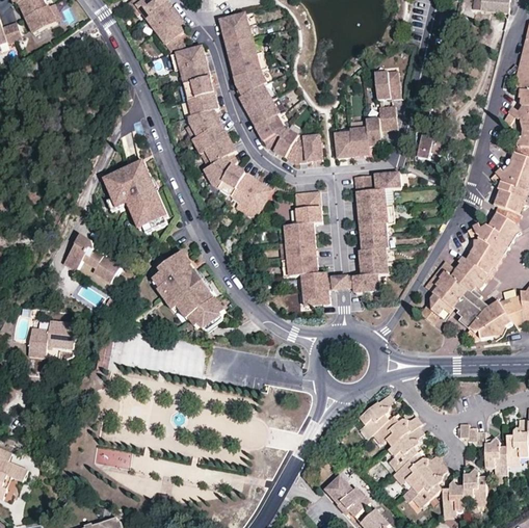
[(11,0),(14,3),(17,2),(21,9),(24,17),(28,25),(31,32),(55,22),(47,5),(46,6),(42,0),(11,0)]
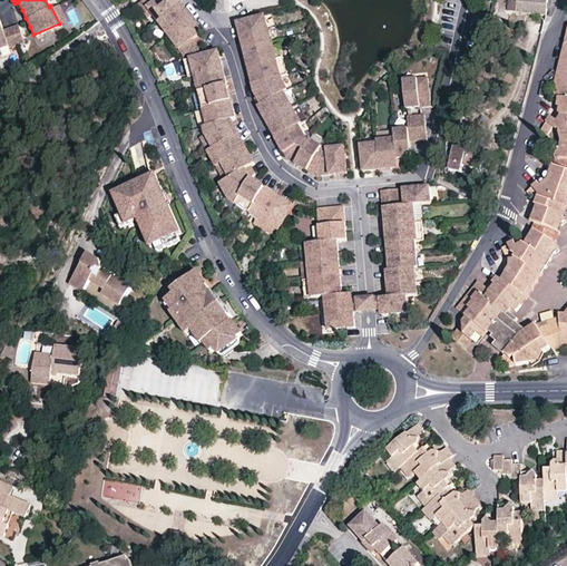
[(150,12),(142,0),(136,0),(134,1),(145,16),(150,12)]
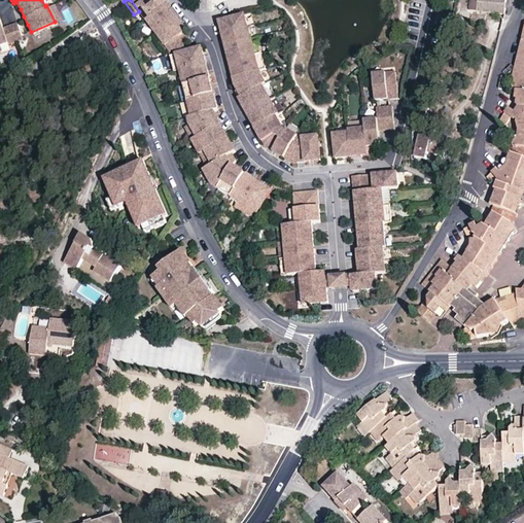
[(131,0),(139,11),(143,18),(165,1),(164,0),(131,0)]
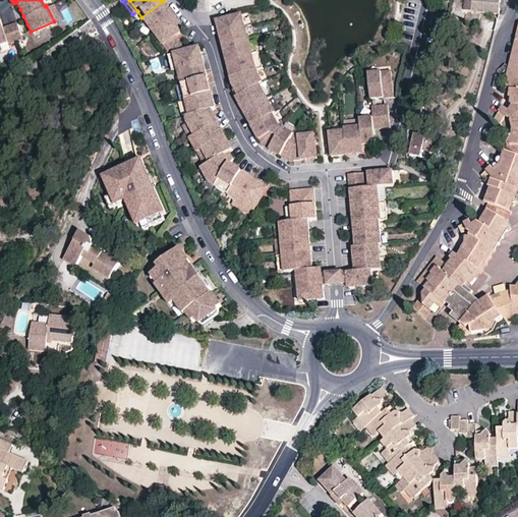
[(462,0),(461,6),(468,7),(496,10),(497,0),(462,0)]
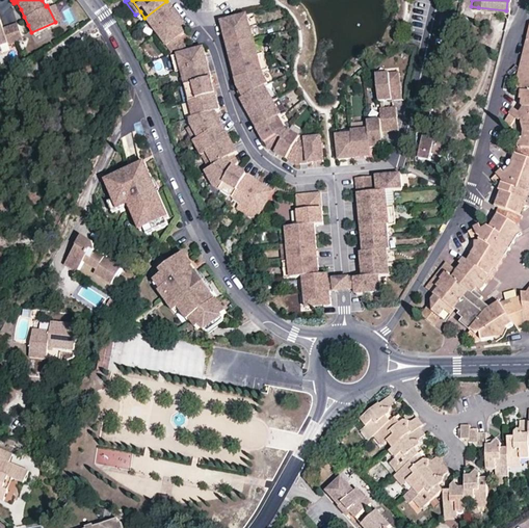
[(173,10),(166,1),(144,18),(154,30),(176,14),(173,10)]
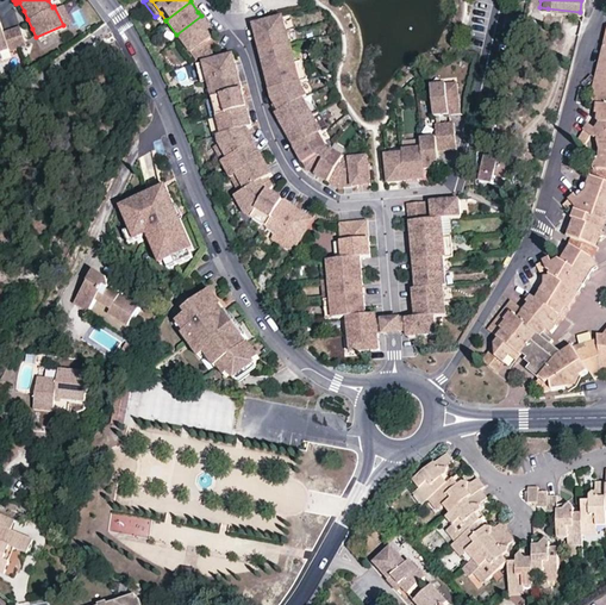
[(70,22),(61,2),(54,6),(63,25),(70,22)]
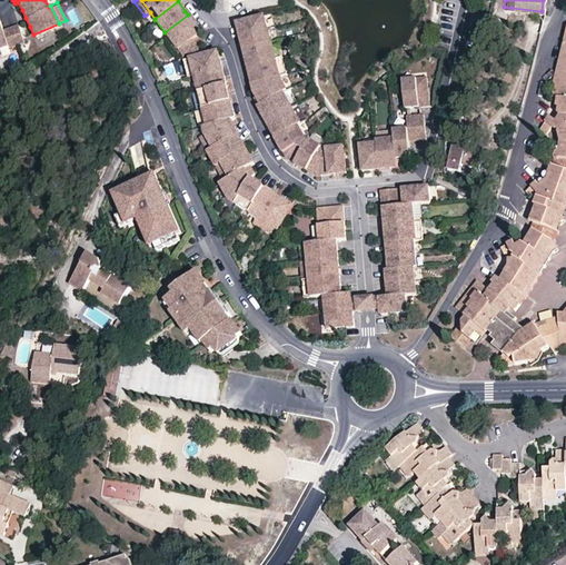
[(264,27),(260,13),(234,20),(236,26),(237,33),(264,27)]
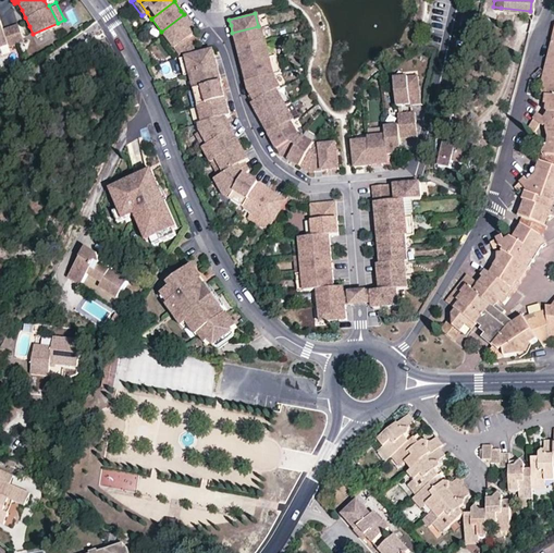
[(192,25),(184,14),(161,32),(176,51),(180,49),(183,54),(187,71),(214,64),(211,51),(210,49),(195,52),(188,42),(188,44),(183,36),(194,28),(192,25)]
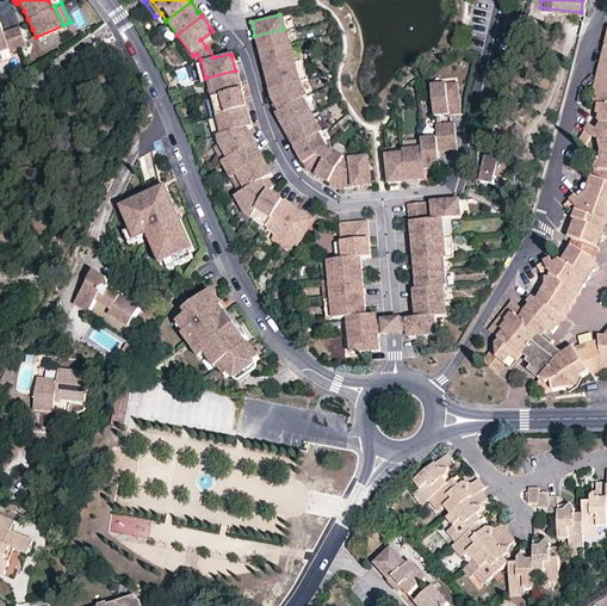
[(606,23),(605,24),(586,99),(594,100),(593,111),(595,111),(595,118),(598,121),(593,127),(584,122),(576,136),(580,138),(582,141),(589,133),(592,134),(596,135),(595,141),(598,144),(596,158),(592,158),(592,167),(606,167),(606,23)]
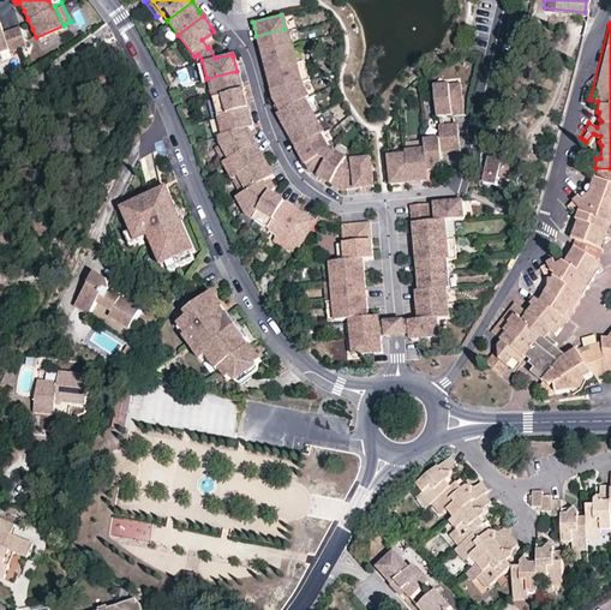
[(0,49),(5,47),(23,42),(17,24),(9,27),(0,29),(0,49)]
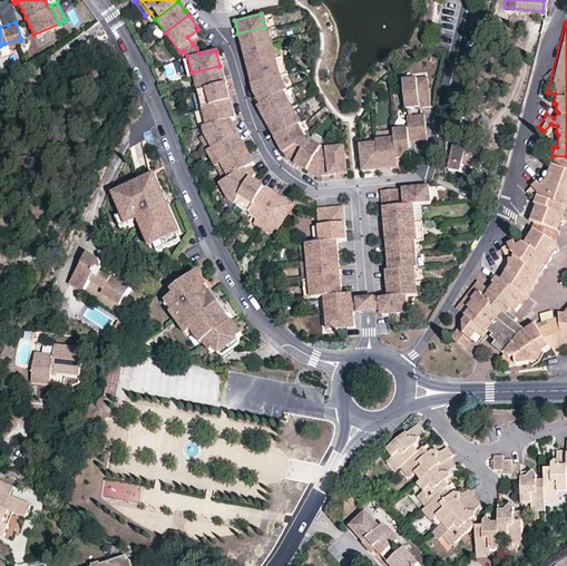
[(267,39),(264,27),(237,33),(240,40),(241,46),(267,39)]
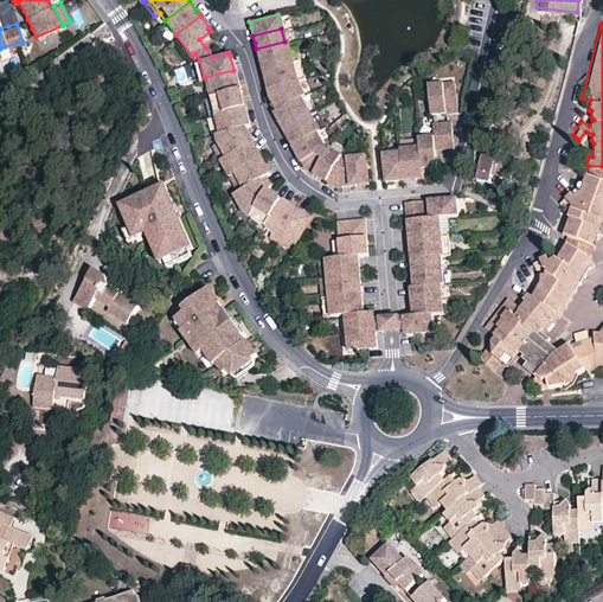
[(284,42),(256,49),(258,58),(261,68),(290,59),(287,42),(284,42)]
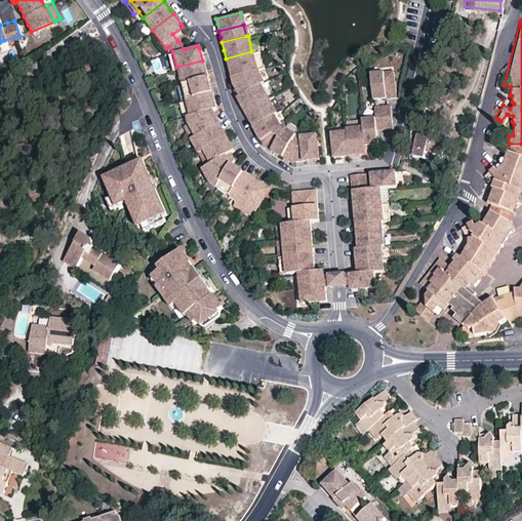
[(262,67),(257,50),(251,51),(255,68),(262,67)]
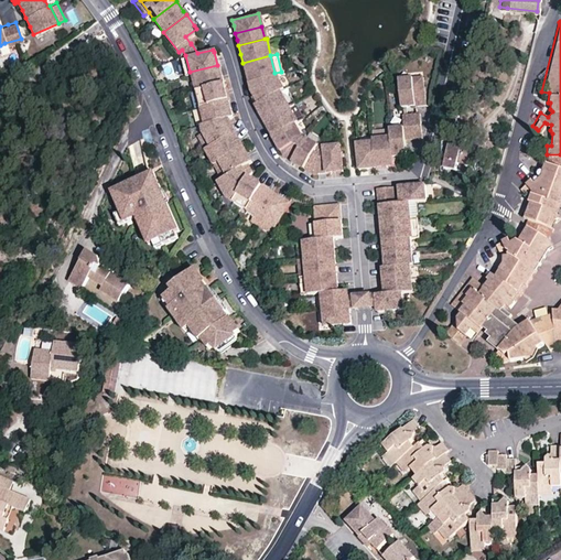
[(183,74),(190,72),(185,55),(179,56),(183,74)]
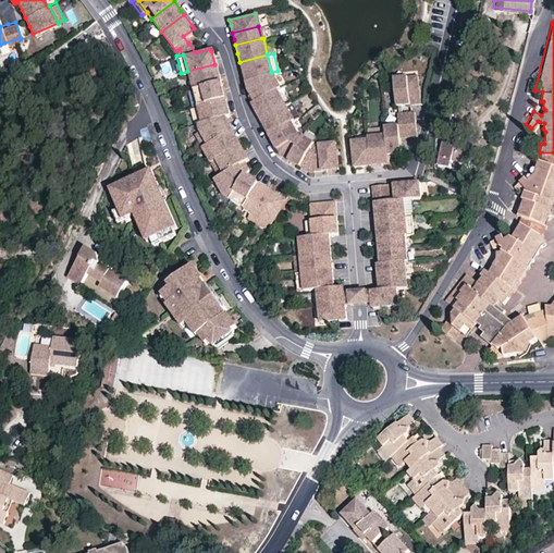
[(271,72),(267,54),(239,62),(242,70),(244,80),(271,72)]
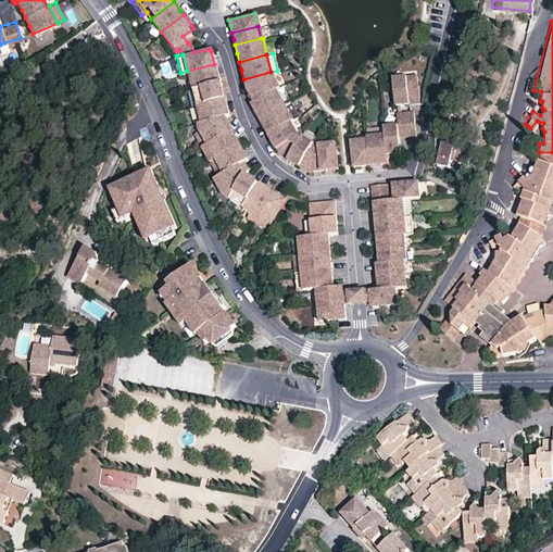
[(214,64),(187,71),(190,87),(218,79),(216,74),(215,70),(214,64)]
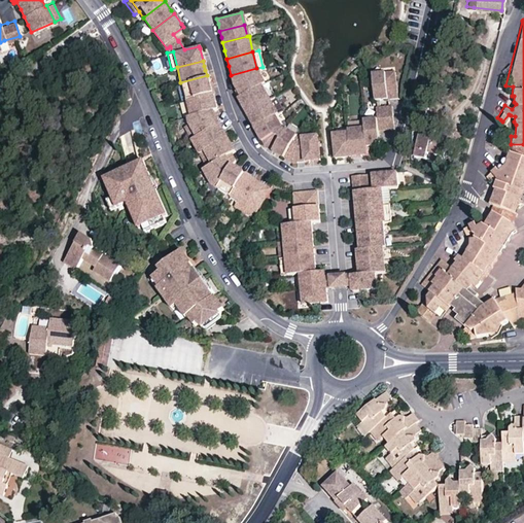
[(257,70),(256,68),(231,75),(233,82),(234,84),(235,88),(233,89),(237,96),(263,80),(257,70)]
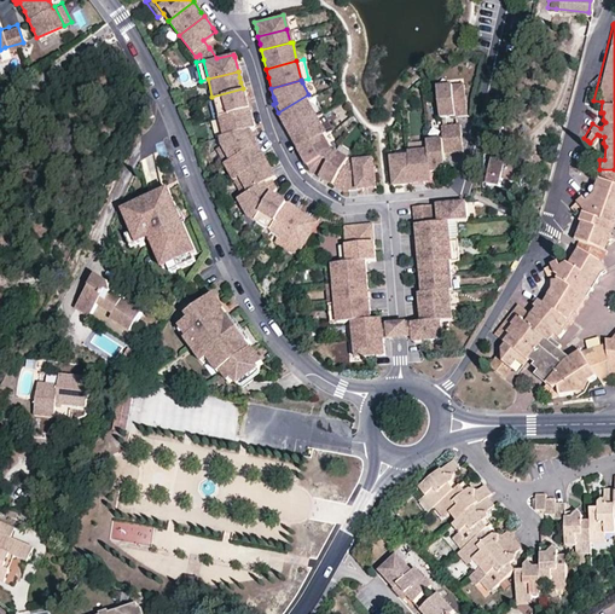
[(437,115),(439,115),(453,113),(469,111),(466,80),(435,84),(435,96),(437,115)]
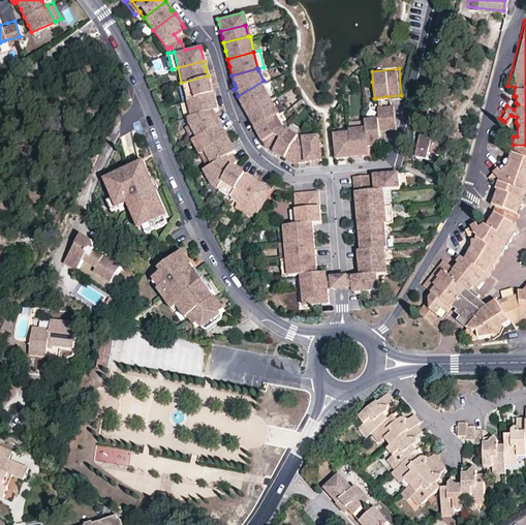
[(209,82),(208,75),(181,83),(185,98),(211,91),(210,86),(209,82)]
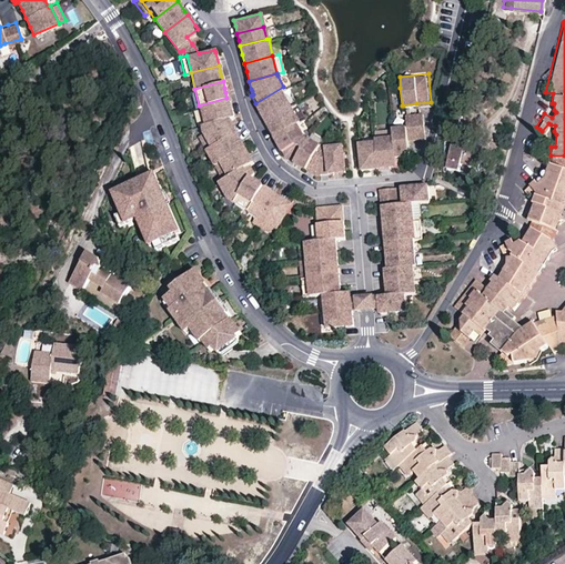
[(255,103),(254,103),(259,110),(263,119),(291,104),(283,87),(255,103)]
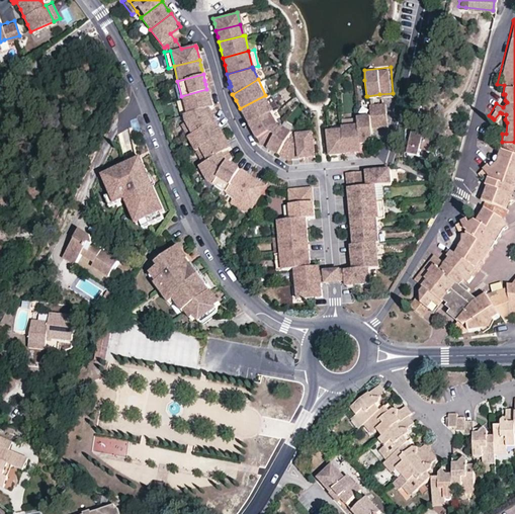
[(115,84),(120,96),(125,94),(120,82),(115,84)]
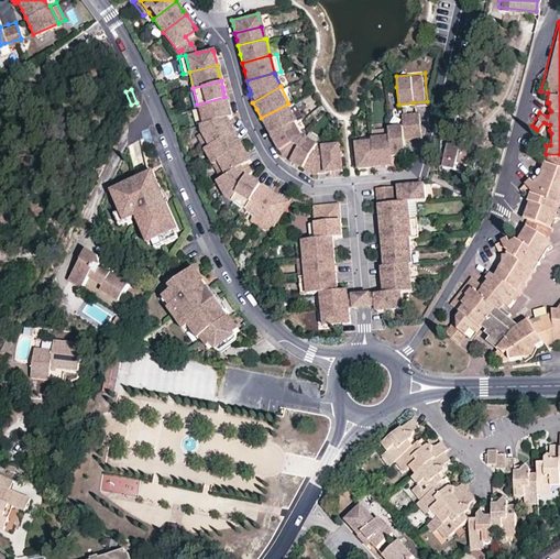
[(224,97),(197,105),(201,121),(229,114),(227,106),(224,97)]
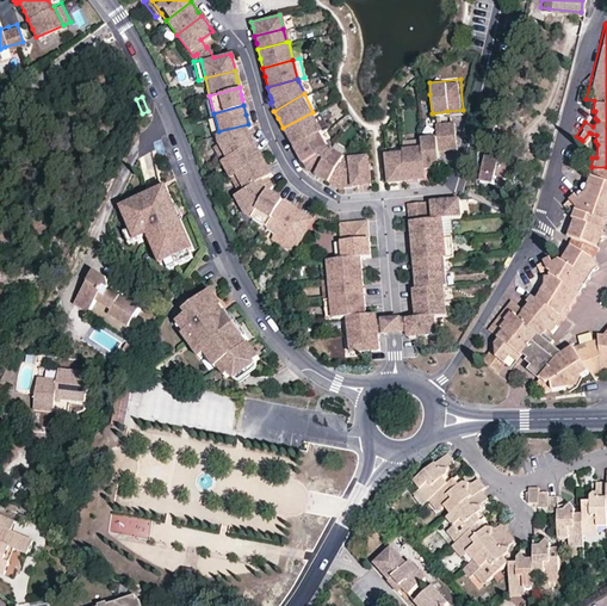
[(328,124),(320,107),(313,112),(322,128),(326,125),(328,124)]
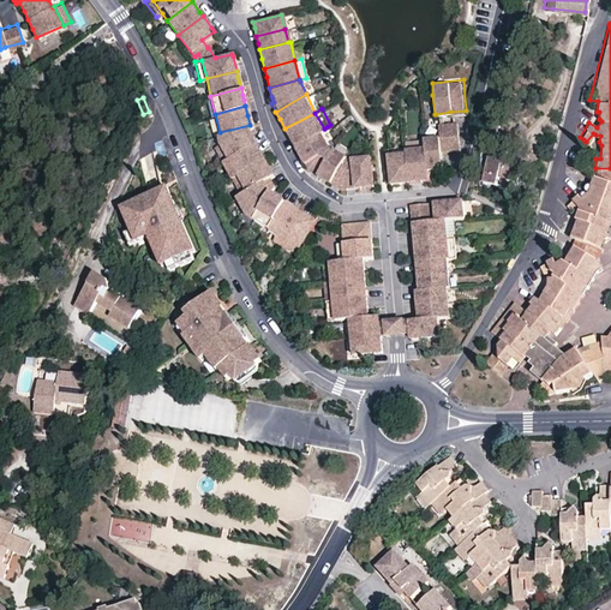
[(324,129),(315,113),(285,129),(289,138),(294,147),(321,131),(324,129)]
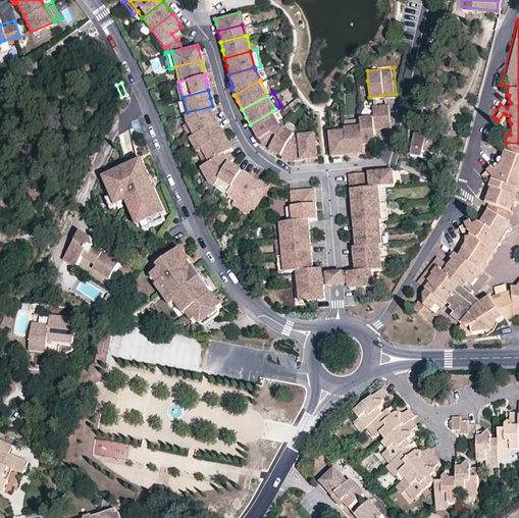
[(382,102),(371,103),(370,103),(370,111),(386,110),(385,102),(382,102)]
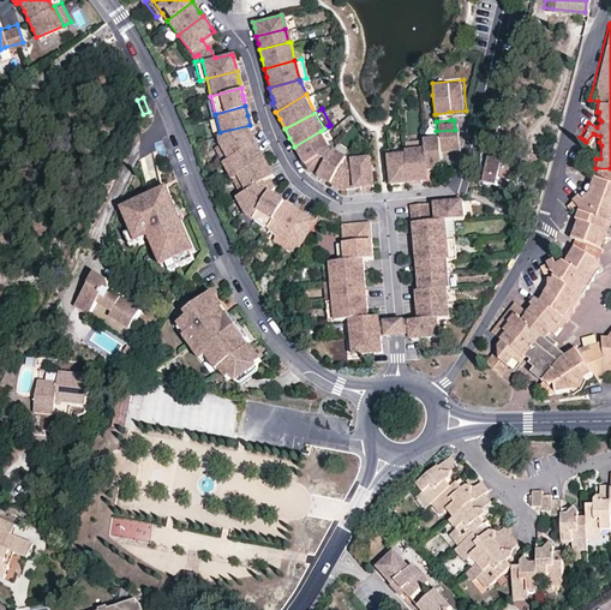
[(251,135),(249,130),(251,127),(250,125),(220,132),(216,133),(219,143),(226,156),(253,142),(255,141),(251,135)]
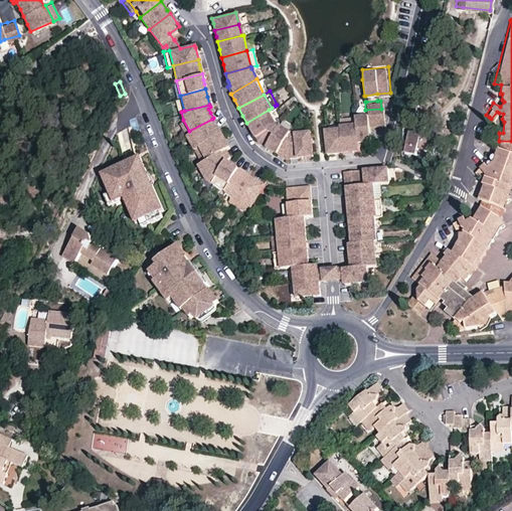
[(381,109),(365,110),(366,114),(366,118),(382,116),(381,109)]
